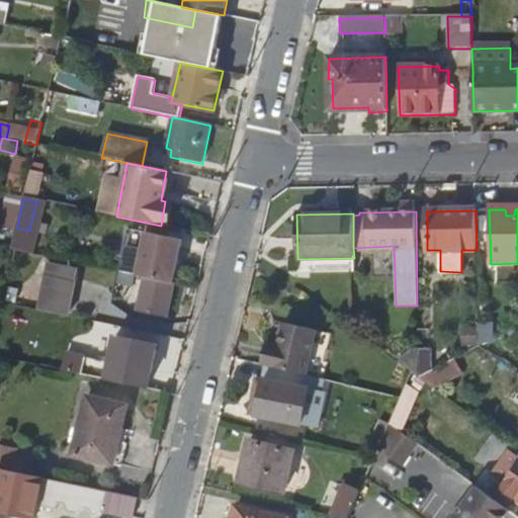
[(148,227),(138,276),(145,277),(173,283),(181,239),(169,237),(170,232),(148,227)]
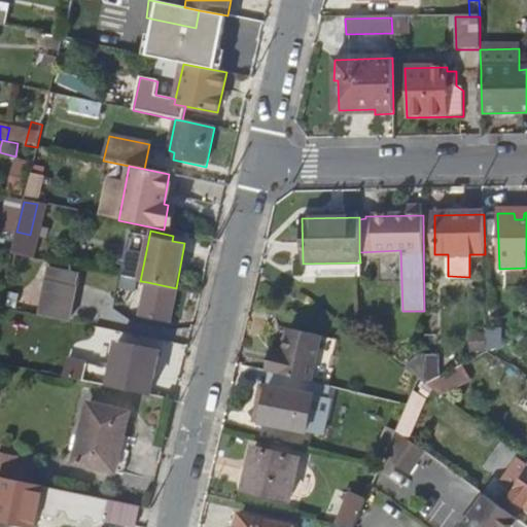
[(47,282),(39,317),(68,323),(75,288),(47,282)]
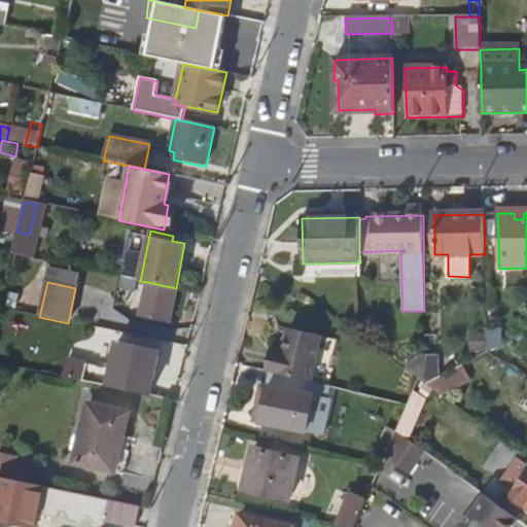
[(176,288),(147,282),(141,316),(169,322),(176,288)]
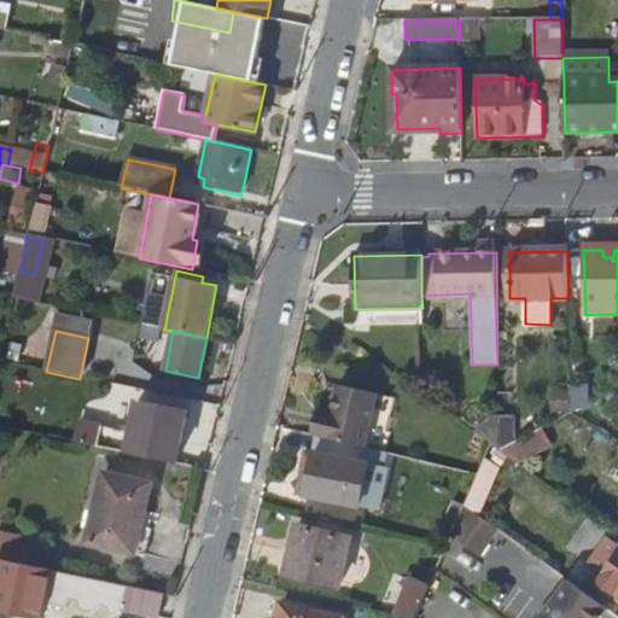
[(9,342),(5,360),(18,363),(23,345),(9,342)]
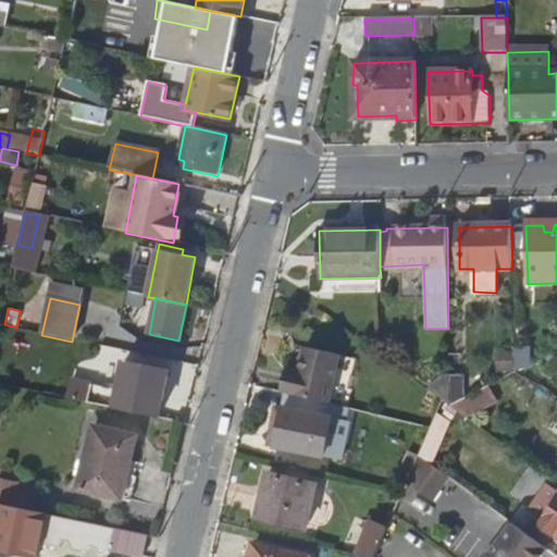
[(514,347),(514,374),(525,368),(525,346),(514,347)]
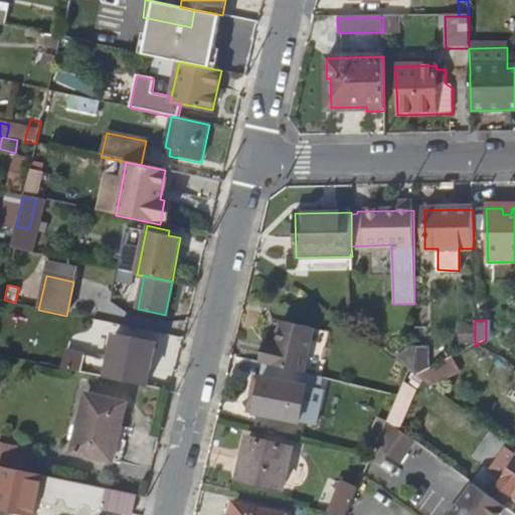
[(268,365),(301,372),(303,373),(313,329),(282,321),(277,345),(264,342),(260,363),(268,365)]
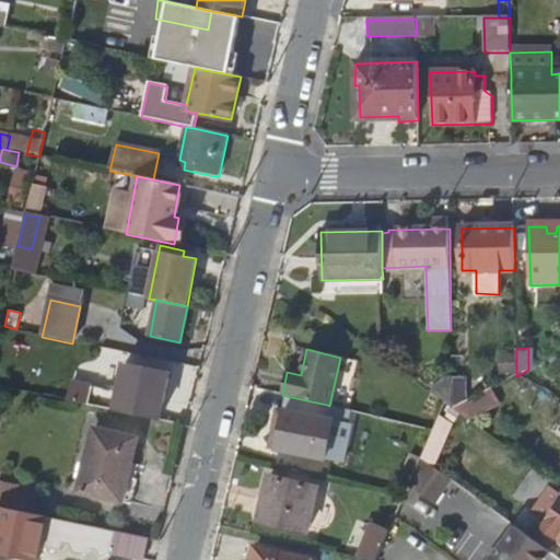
[(97,395),(95,407),(160,420),(168,380),(164,380),(165,374),(124,365),(116,398),(97,395)]
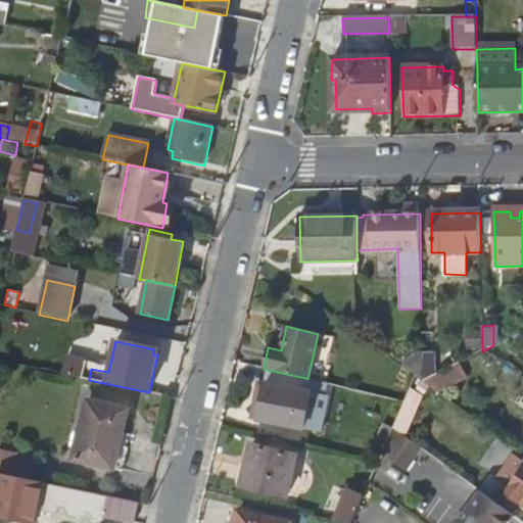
[(72,365),(68,377),(83,379),(86,368),(72,365)]
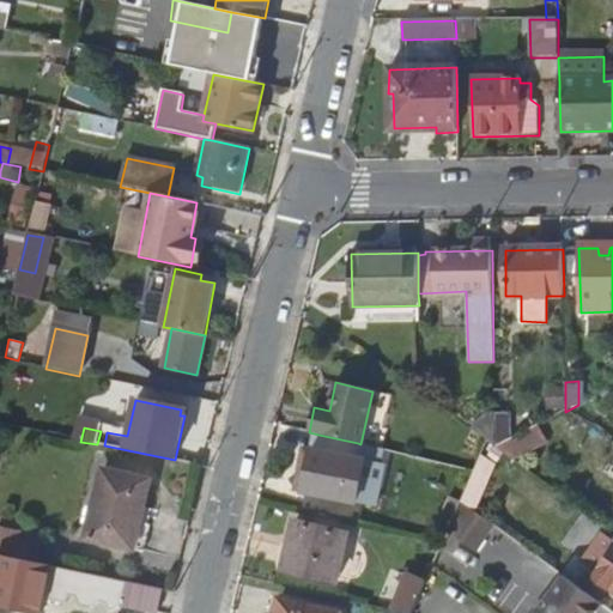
[(345,502),(358,443),(319,435),(307,493),(345,502)]
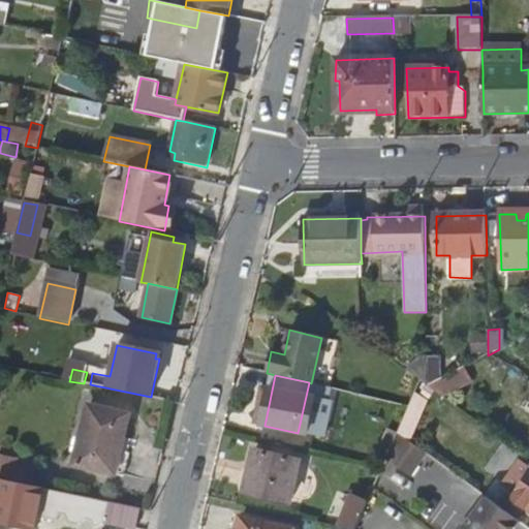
[(414,394),(397,434),(409,443),(427,402),(414,394)]
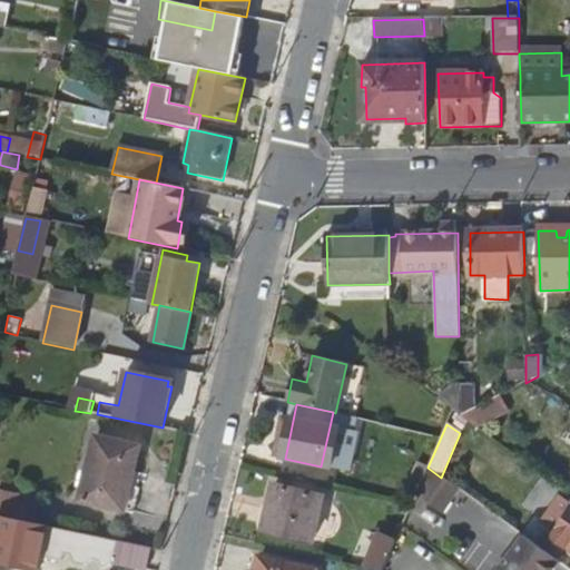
[(96,436),(81,501),(125,511),(139,446),(96,436)]
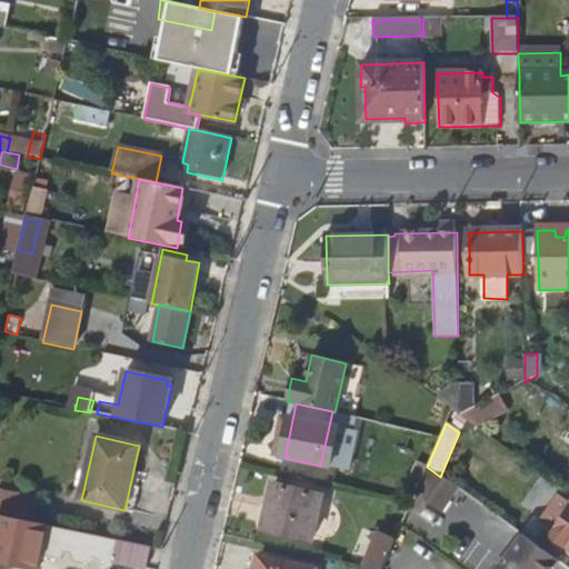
[(440,477),(427,467),(413,497),(438,515),(457,488),(440,477)]
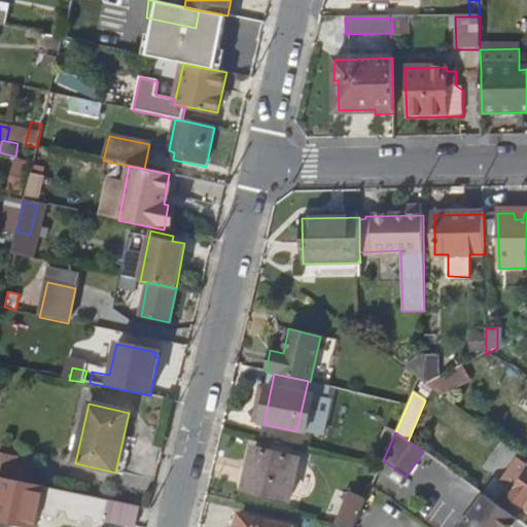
[(254,447),(244,490),(289,499),(300,457),(254,447)]
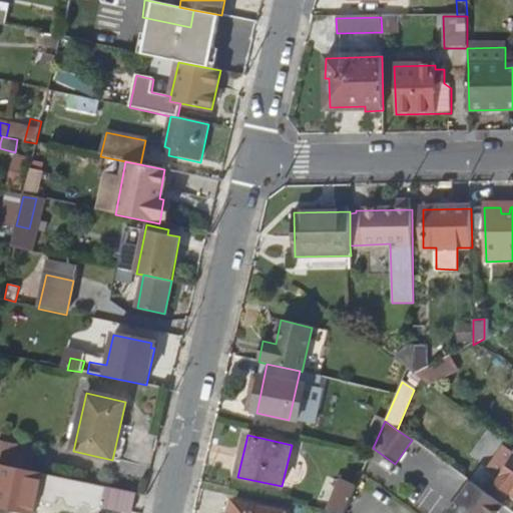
[(512,453),(506,449),(489,471),(503,481),(500,486),(512,495),(512,453)]
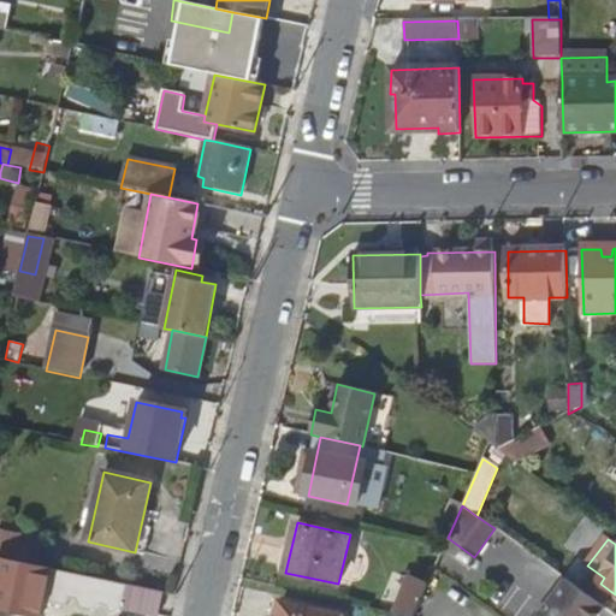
[(42,615),(53,570),(3,560),(0,567),(0,609),(31,615),(42,615)]
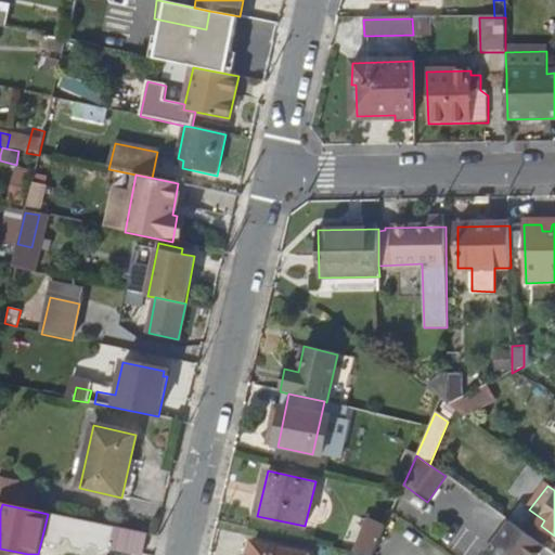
[(355,553),(364,554),(373,554),(386,526),(370,519),(355,553)]
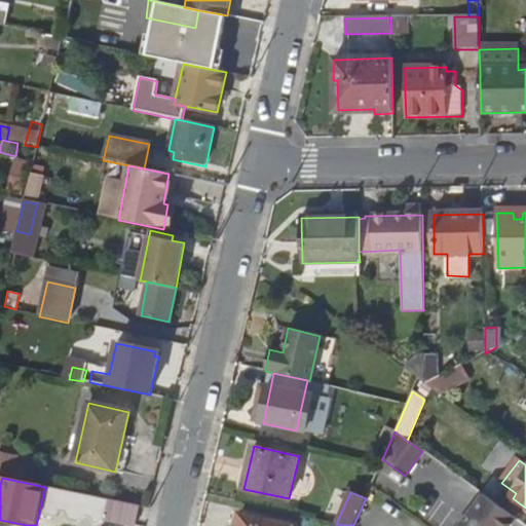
[(512,525),(517,520),(483,495),(468,516),(484,525),(486,525),(488,524),(490,525),(512,525)]
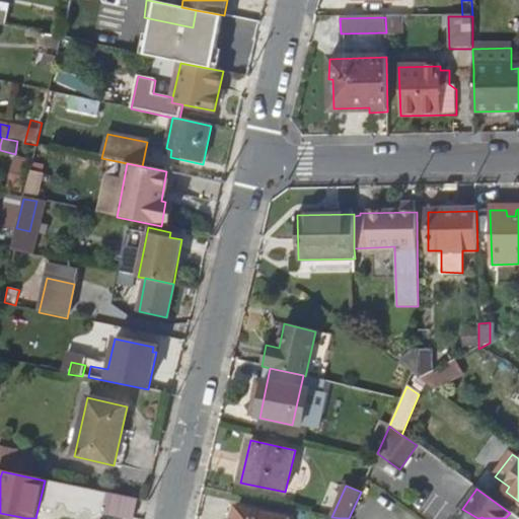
[(133,518),(138,499),(108,494),(103,513),(129,518),(133,518)]
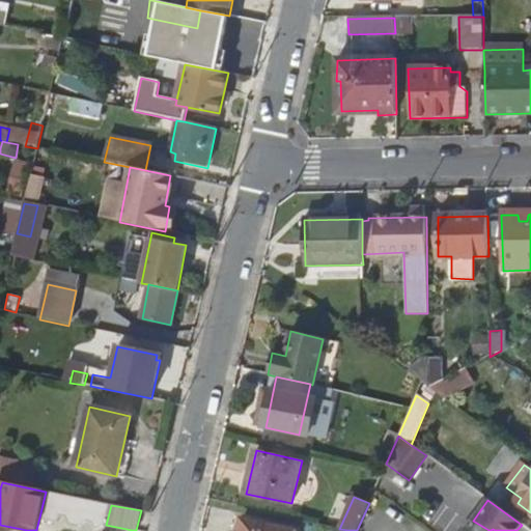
[(488,530),(473,521),(465,530),(495,530),(493,529),(491,530),(488,530)]
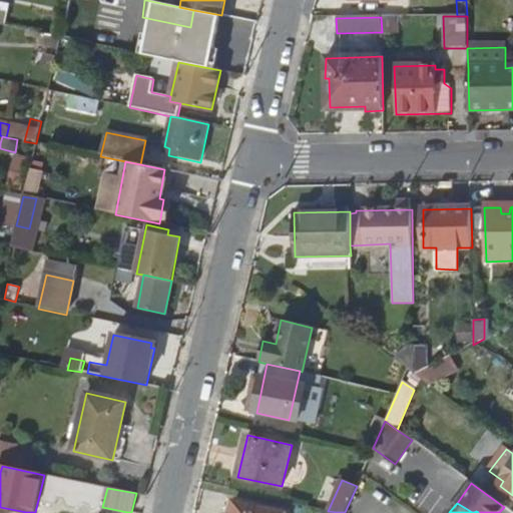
[(232,504),(229,512),(270,512),(232,504)]
